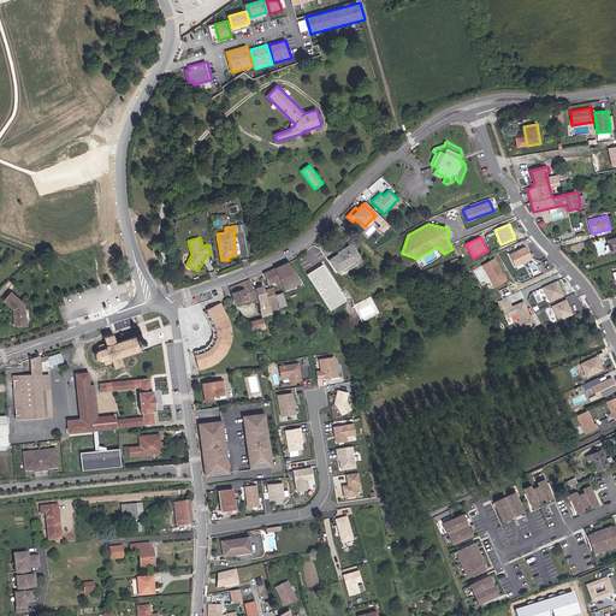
[(362,256),(354,242),(338,253),(338,254),(330,259),(337,272),(362,256)]
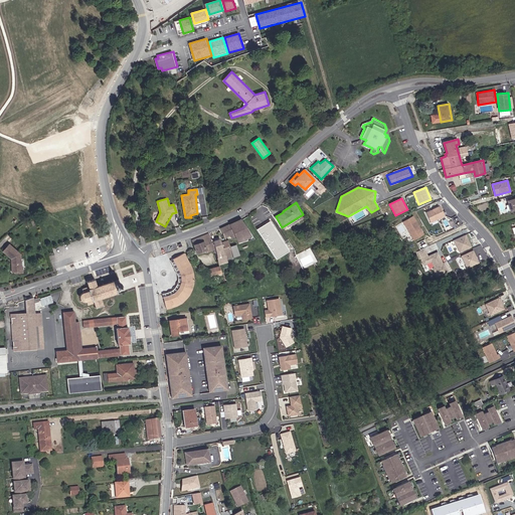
[(441,206),(426,213),(432,223),(446,217),(441,206)]
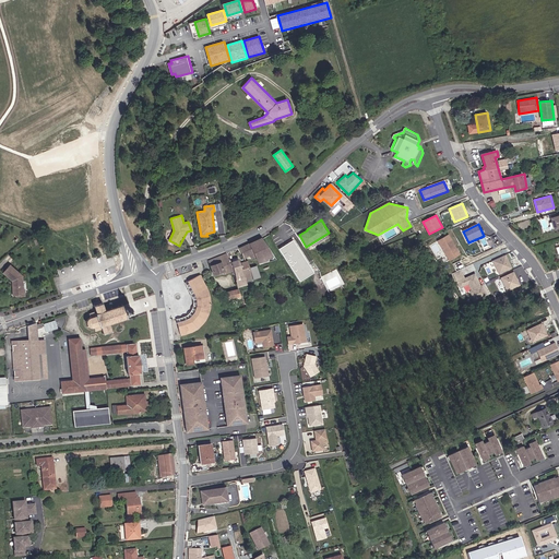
[(461,253),(448,234),(436,241),(449,261),(461,253)]
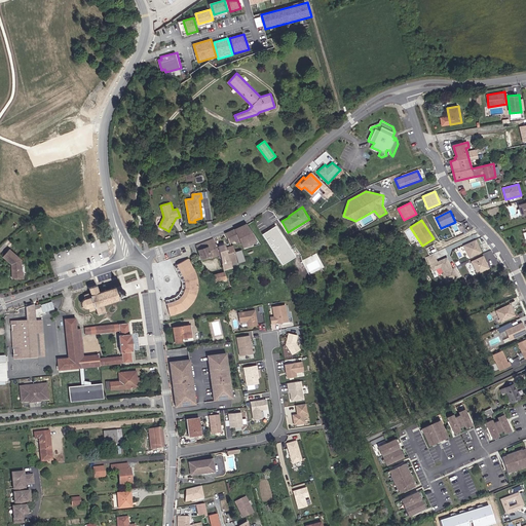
[(247,223),(226,233),(230,242),(239,239),(243,249),(259,242),(247,223)]
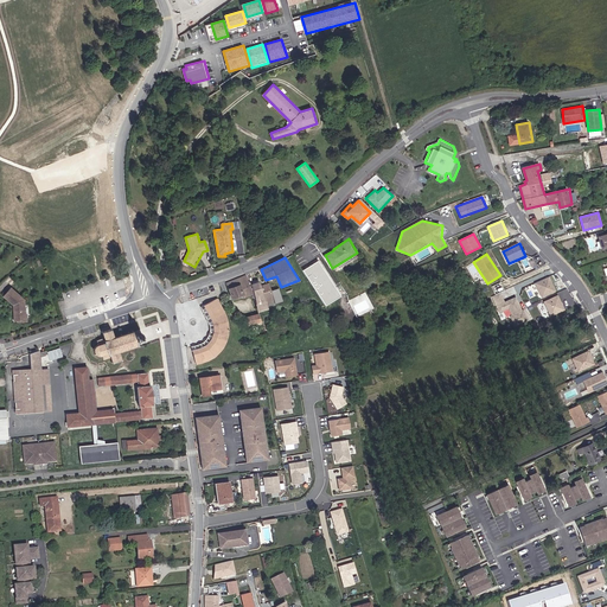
[(319,261),(304,270),(326,306),(342,296),(319,261)]
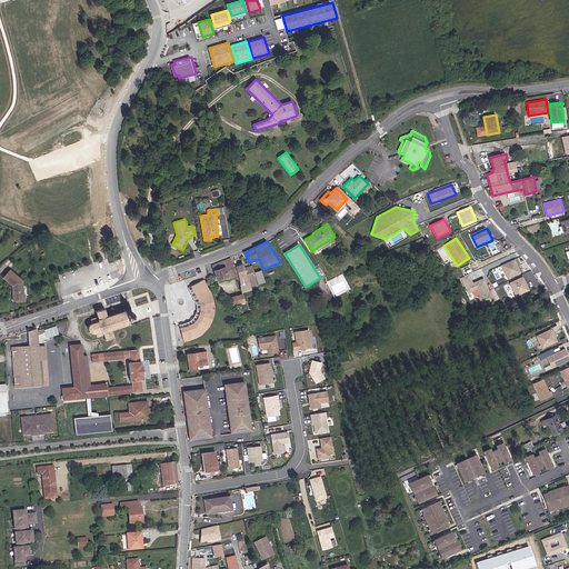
[(231,257),(213,265),(212,268),(218,280),(228,278),(229,279),(239,276),(235,267),(231,257)]
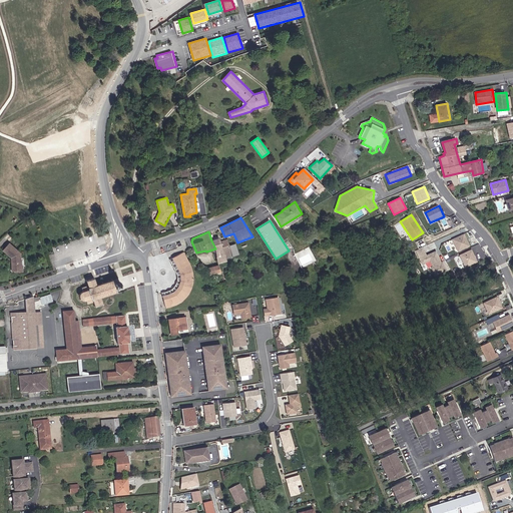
[(464,233),(452,239),(458,252),(470,246),(464,233)]
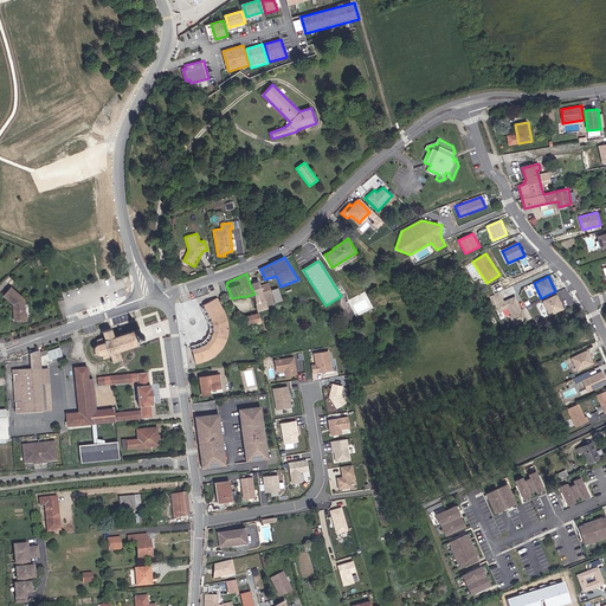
[(259,281),(250,284),(255,294),(258,311),(268,309),(268,305),(283,301),(279,288),(272,290),(270,283),(260,284),(259,281)]
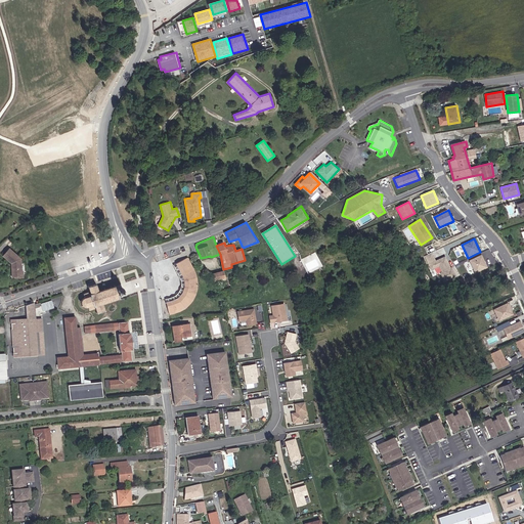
[(23,259),(9,248),(2,256),(12,264),(12,277),(24,277),(23,259)]
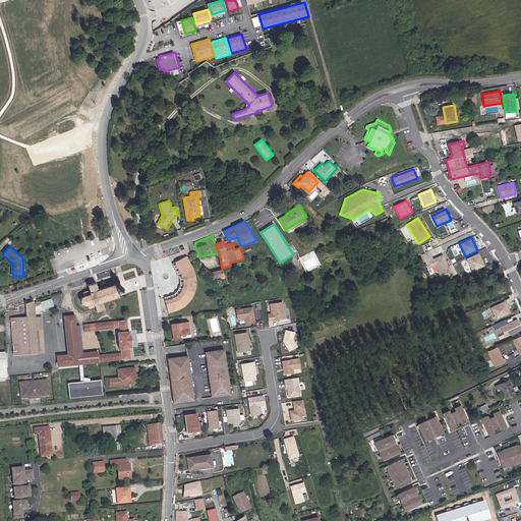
[(429,250),(422,253),(428,269),(437,266),(443,281),(455,275),(450,265),(449,266),(444,254),(432,258),(429,250)]
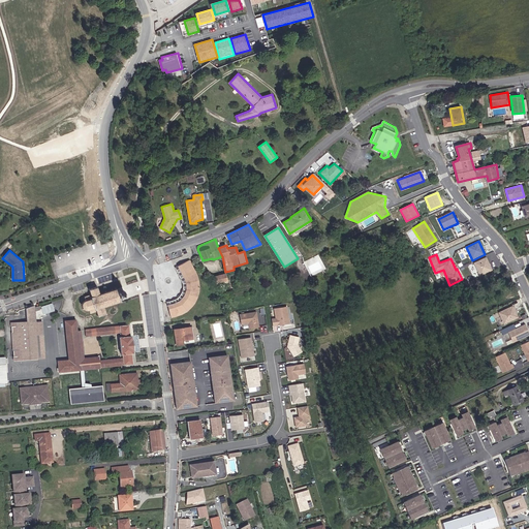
[(493,270),(487,257),(474,262),(479,276),(493,270)]
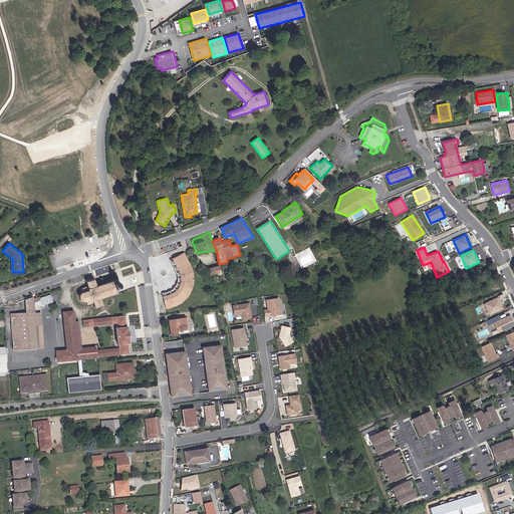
[(183,287),(161,295),(165,307),(199,295),(183,252),(172,257),(183,287)]
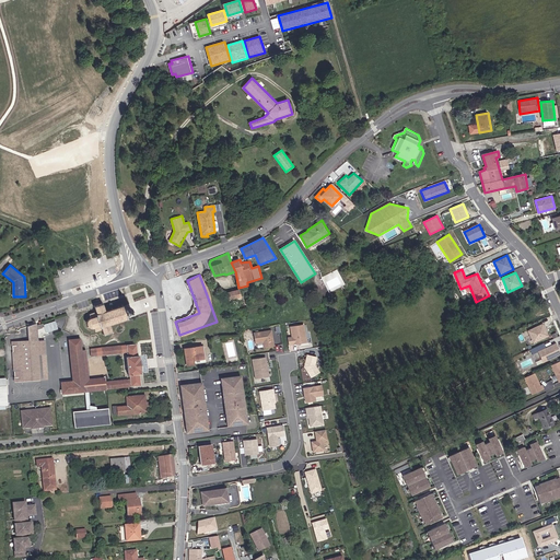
[(238,289),(228,292),(230,301),(242,298),(238,289)]
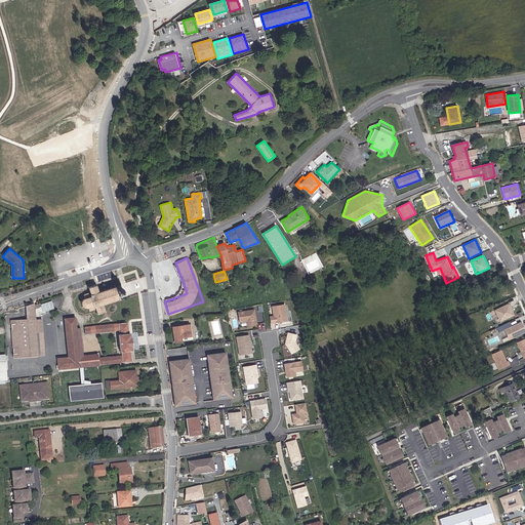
[(104,306),(121,299),(120,295),(124,293),(122,288),(118,289),(117,285),(99,291),(96,285),(89,287),(90,292),(85,294),(86,296),(84,298),(83,300),(82,300),(82,304),(83,305),(84,307),(85,308),(86,309),(89,310),(90,312),(95,310),(97,315),(106,313),(104,306)]
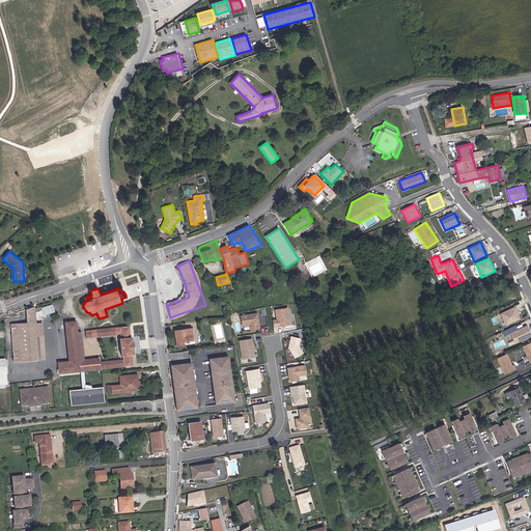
[(11,324),(14,361),(46,360),(44,324),(37,323),(37,317),(55,313),(52,305),(35,309),(35,307),(27,310),(27,323),(11,324)]
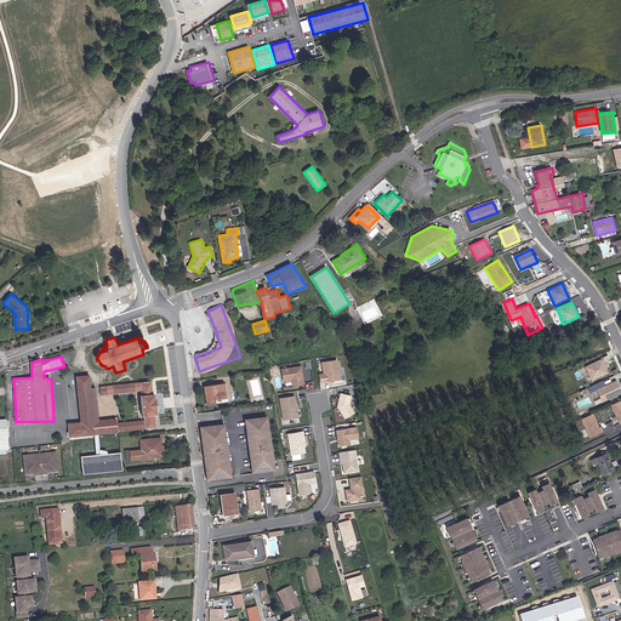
[(590,380),(608,372),(603,358),(585,365),(590,380)]
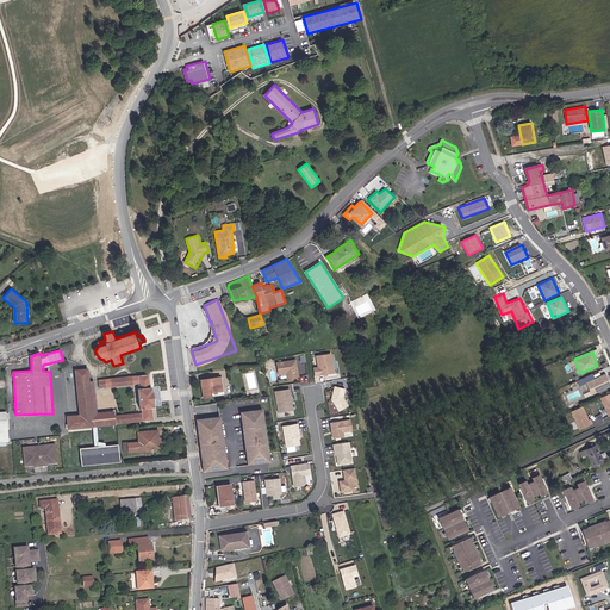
[(332,353),(316,356),(317,366),(312,366),(315,378),(336,374),(332,353)]
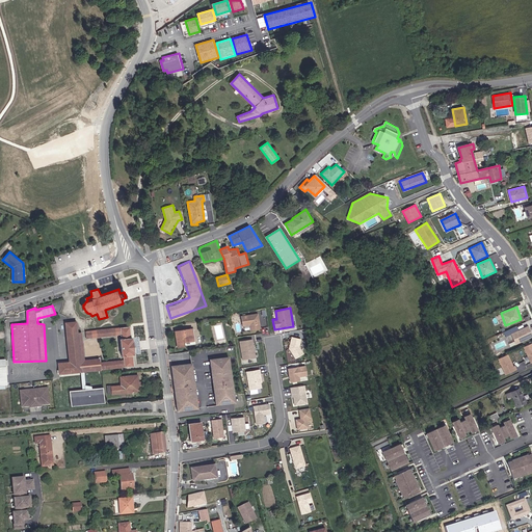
[(258,313),(239,316),(241,326),(250,325),(251,329),(260,328),(258,313)]
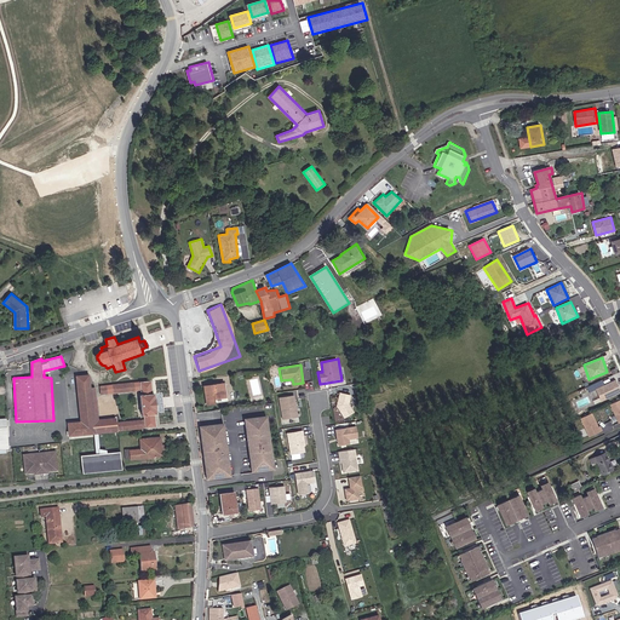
[(99,419),(96,386),(91,386),(90,374),(76,375),(80,422),(69,423),(70,436),(119,431),(118,422),(118,418),(99,419)]
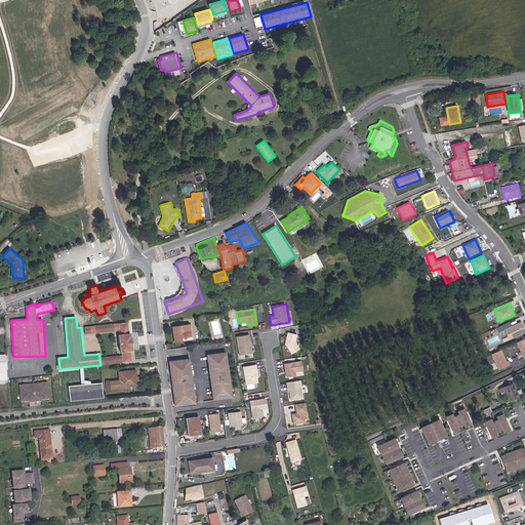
[(503,328),(509,339),(524,331),(524,330),(520,321),(503,328)]
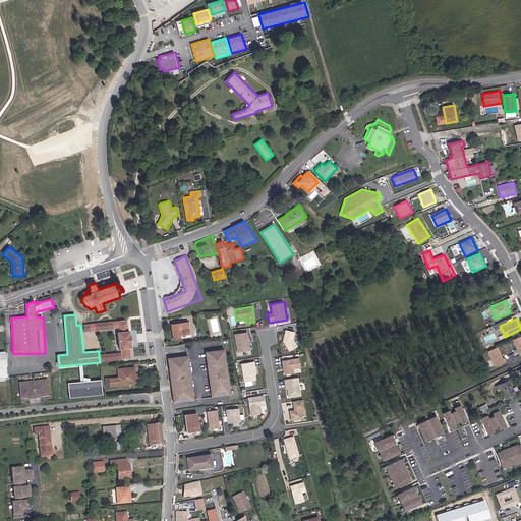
[(127,320),(117,321),(118,329),(119,331),(118,331),(119,349),(121,349),(121,352),(122,359),(131,358),(130,348),(132,348),(131,344),(132,344),(131,334),(130,334),(129,330),(128,330),(127,320)]
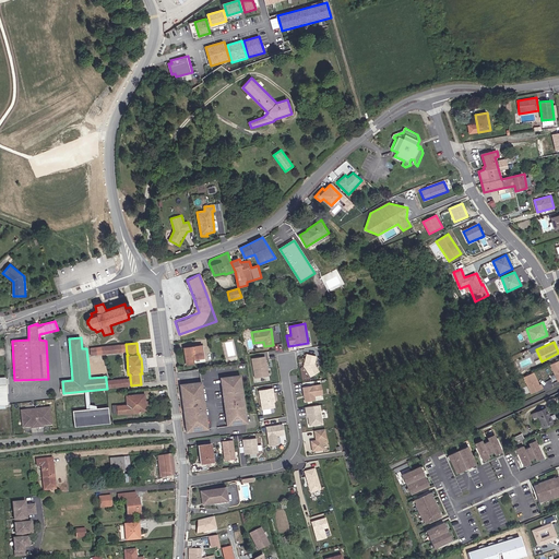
[(127,353),(126,344),(102,347),(103,355),(127,353)]
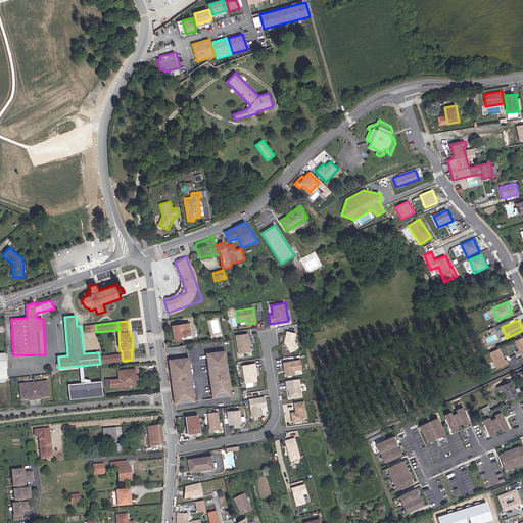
[(189,323),(172,325),(175,342),(183,341),(182,336),(191,335),(189,323)]
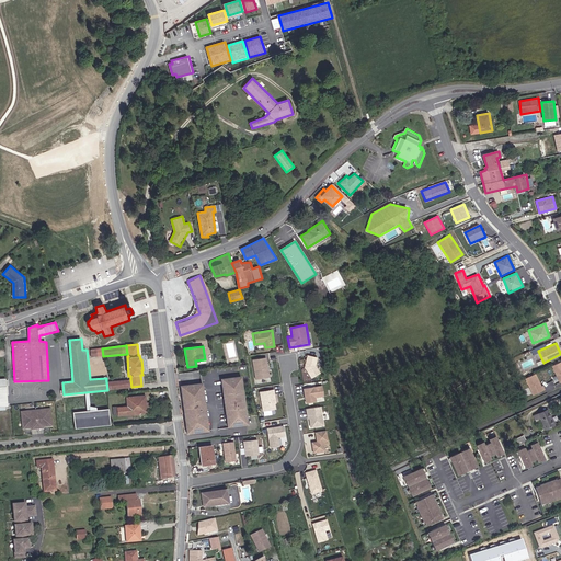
[(91,350),(91,357),(103,356),(102,348),(91,350)]
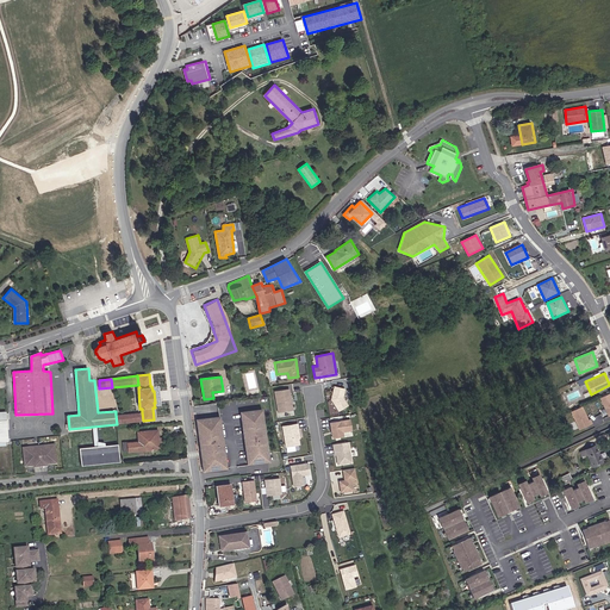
[(330,399),(337,412),(348,406),(344,398),(347,388),(334,385),(330,399)]
